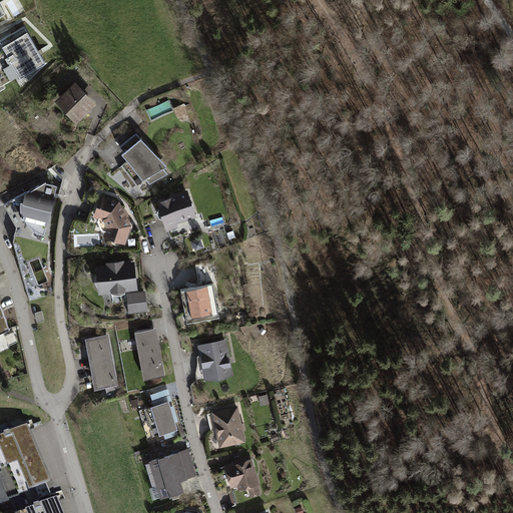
[(0,91),(4,89),(2,85),(15,78),(12,72),(16,69),(21,78),(45,63),(24,26),(13,33),(15,36),(5,41),(8,46),(0,50),(0,91)]
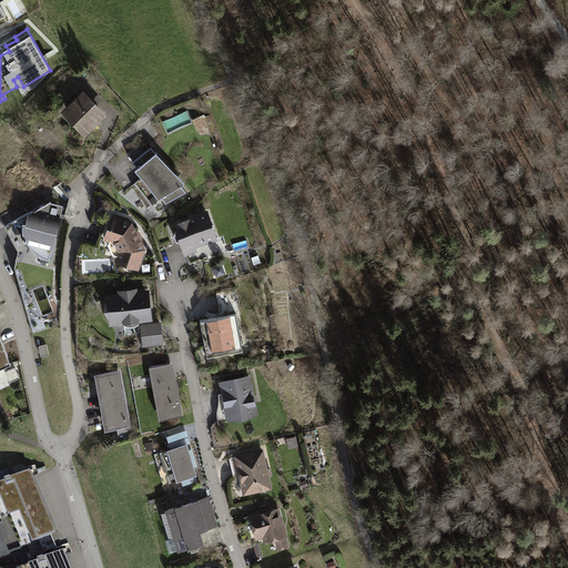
[(100,113),(83,97),(68,111),(84,129),(87,127),(89,130),(95,123),(92,121),(100,113)]
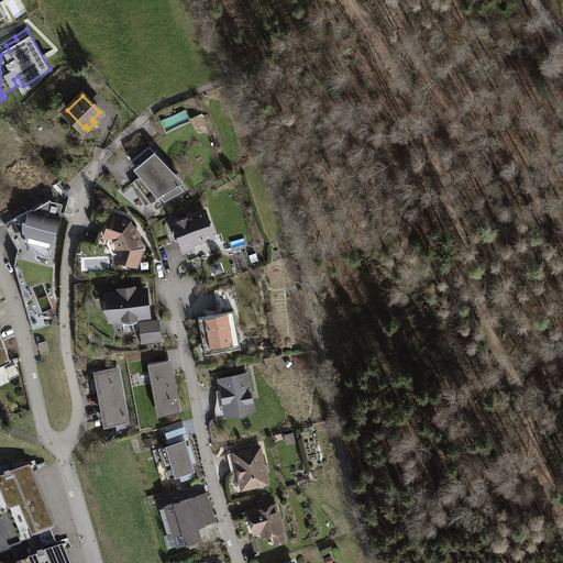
[(166,132),(191,121),(186,110),(161,121),(166,132)]
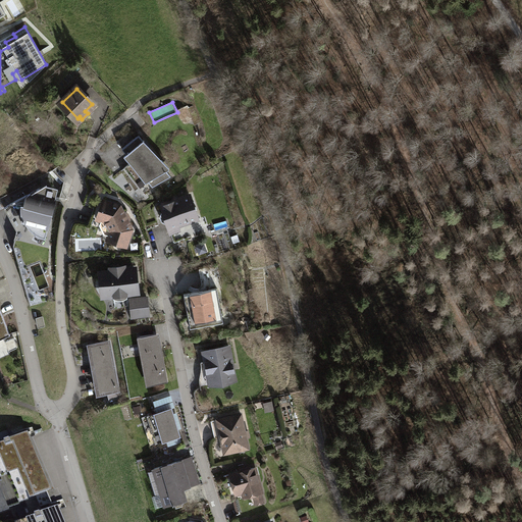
[(122,148),(134,140),(128,133),(117,141),(122,148)]
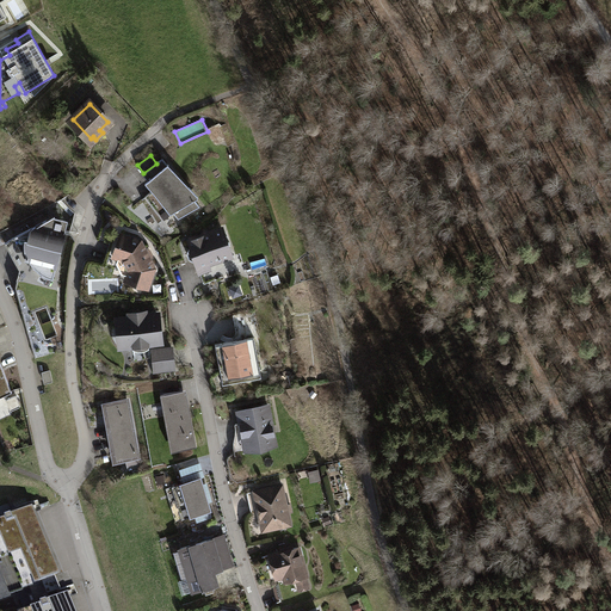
[(156,164),(143,173),(178,218),(199,207),(195,201),(197,198),(198,197),(197,196),(189,186),(186,189),(162,159),(156,164)]
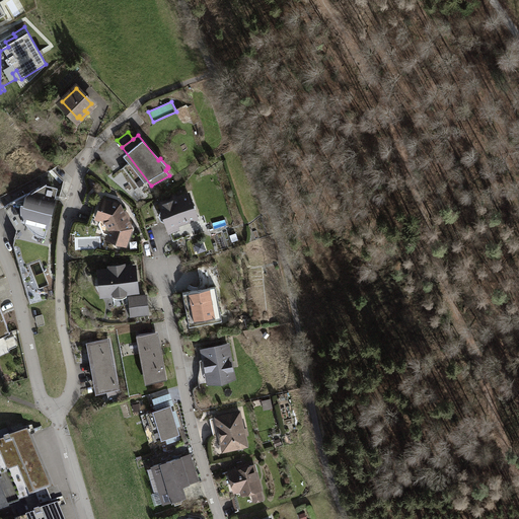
[(55,198),(44,195),(47,182),(12,201),(21,204),(21,208),(21,213),(22,216),(23,219),(25,223),(28,227),(31,231),(35,233),(40,236),(45,238),(55,198)]
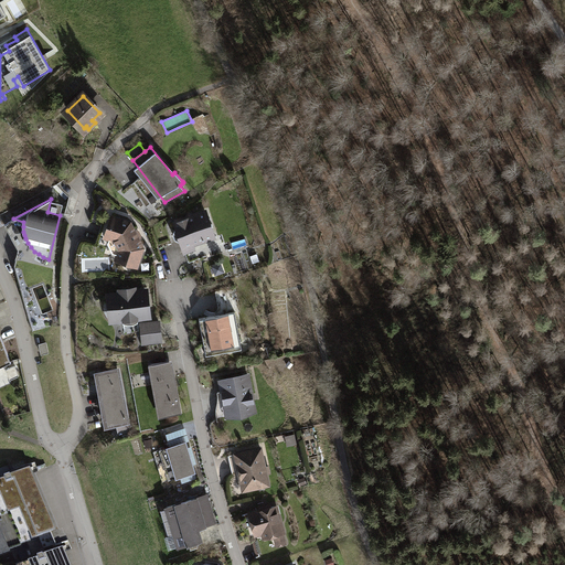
[(205,212),(176,222),(178,228),(176,228),(173,233),(174,238),(179,241),(181,241),(183,246),(214,236),(205,212)]
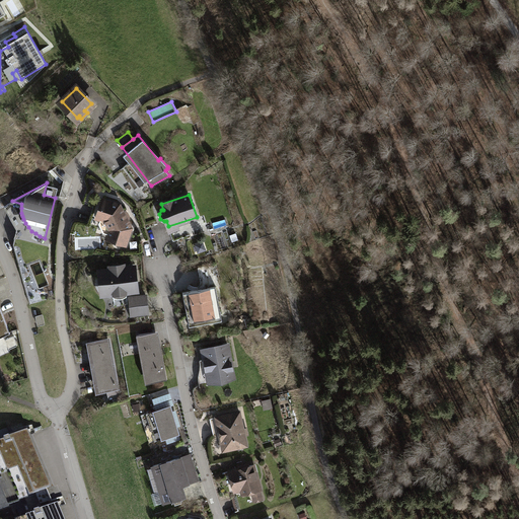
[(103,200),(97,217),(105,220),(110,229),(107,237),(125,243),(130,228),(128,222),(127,222),(121,212),(122,211),(119,205),(103,200)]
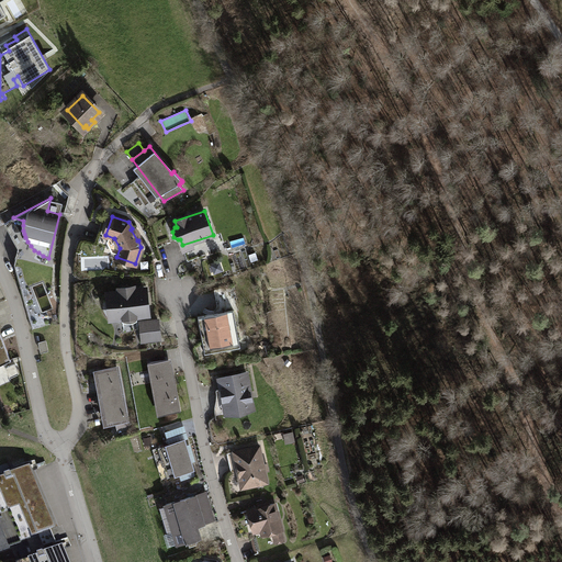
[(114,243),(104,244),(105,255),(115,255),(114,243)]
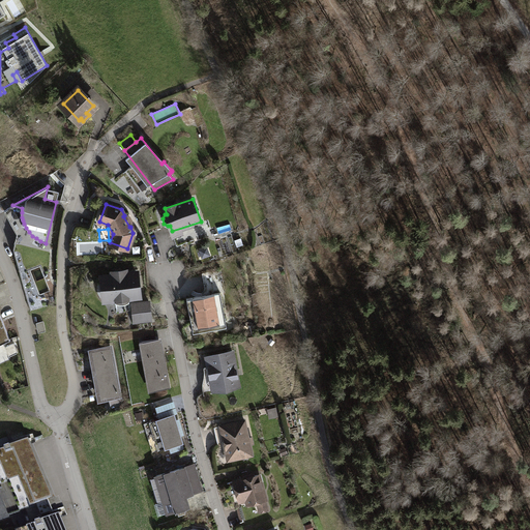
[(113,274),(101,275),(102,284),(101,287),(101,290),(102,293),(104,295),(105,301),(140,297),(137,272),(125,273),(125,269),(113,271),(113,274)]
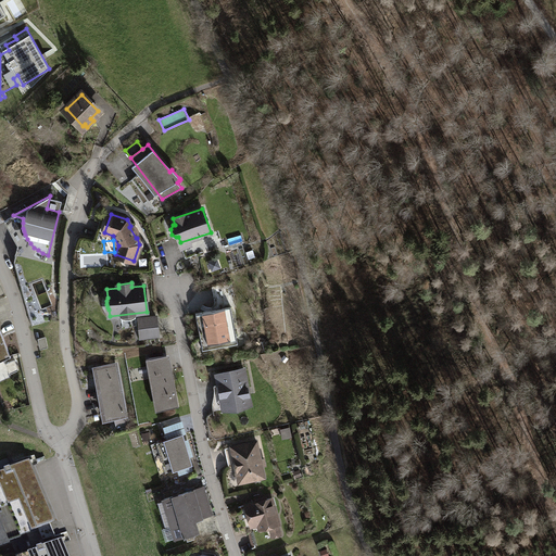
[(231,307),(196,314),(203,351),(216,348),(215,342),(231,340),(229,329),(235,328),(231,307)]
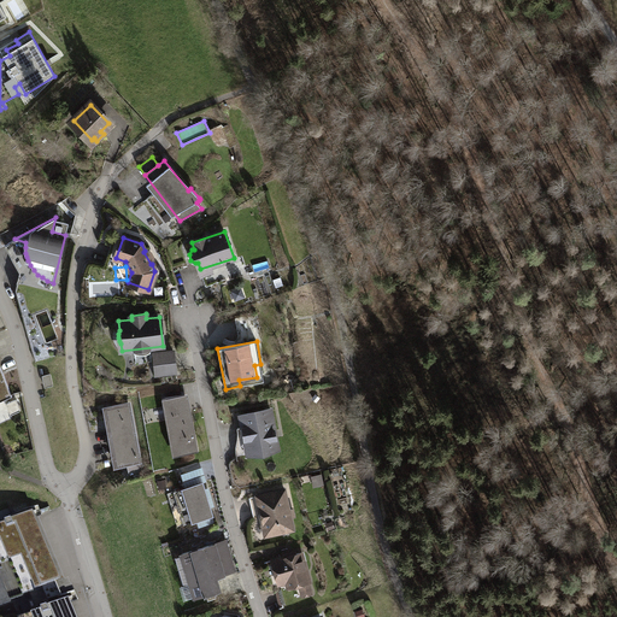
[(174,352),(154,354),(156,374),(176,371),(174,352)]
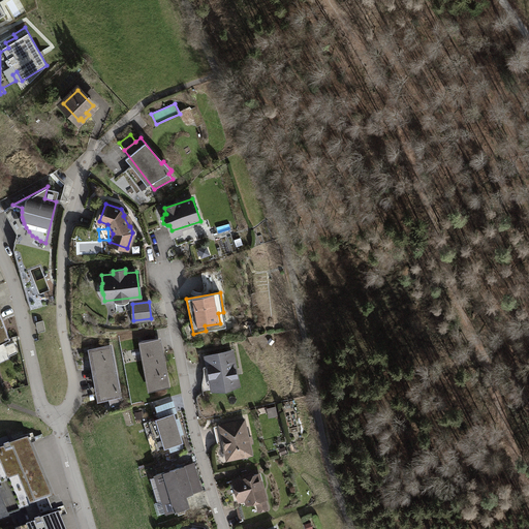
[(0,314),(0,342),(9,339),(0,314)]
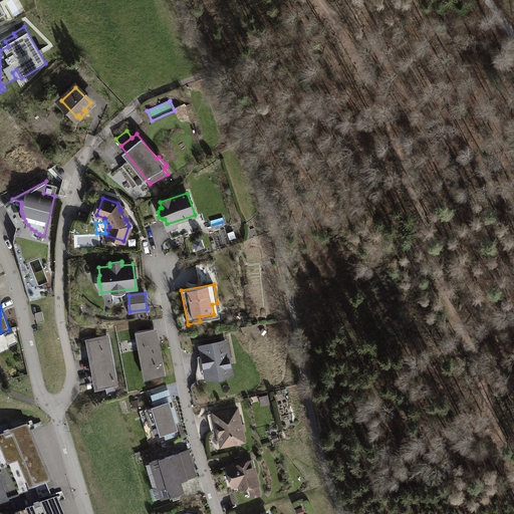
[(44,321),(42,311),(35,313),(37,322),(44,321)]
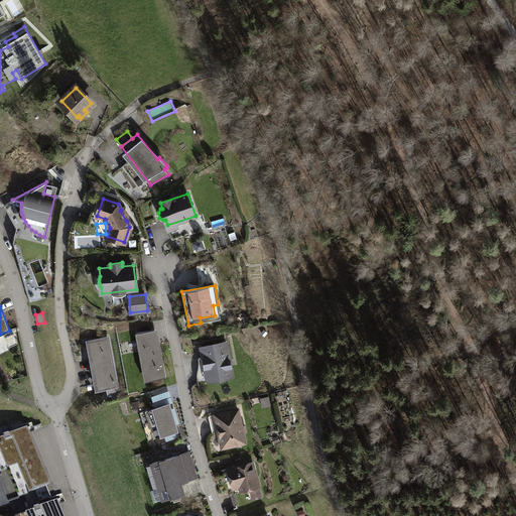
[(157,329),(135,333),(144,381),(166,377),(157,329)]
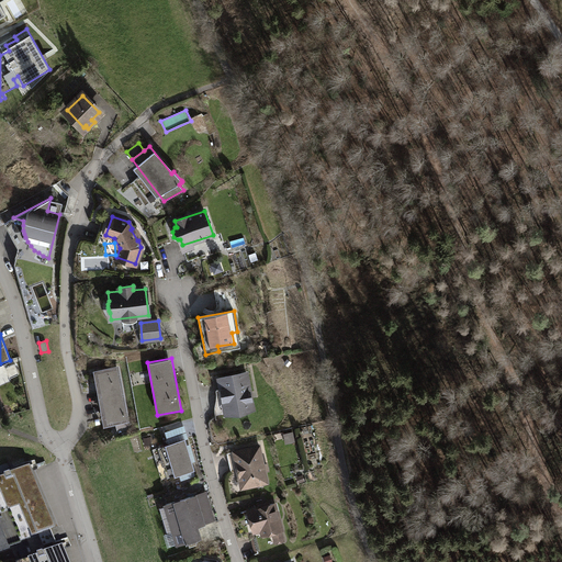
[(19,373),(14,363),(7,367),(11,377),(19,373)]
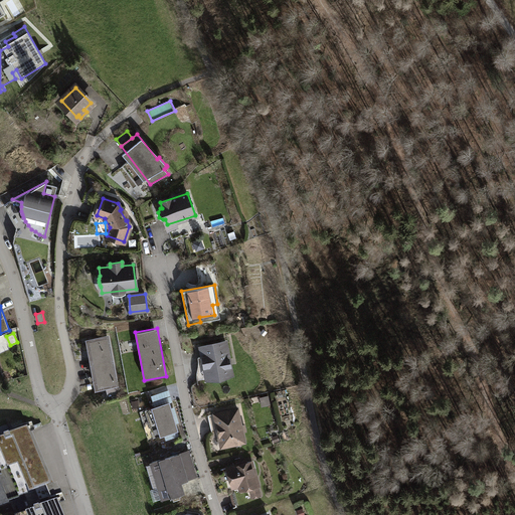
[(108,338),(90,341),(99,386),(116,383),(108,338)]
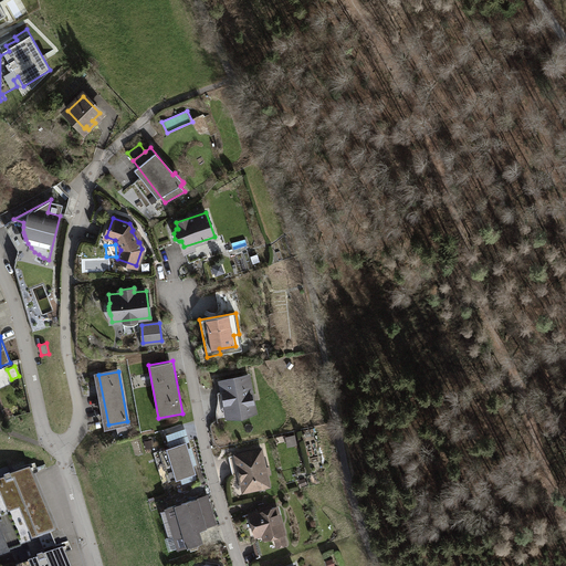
[(249,376),(221,380),(228,417),(237,415),(237,417),(241,419),(244,418),(247,416),(245,413),(255,411),(253,401),(249,401),(248,395),(252,395),(249,376)]
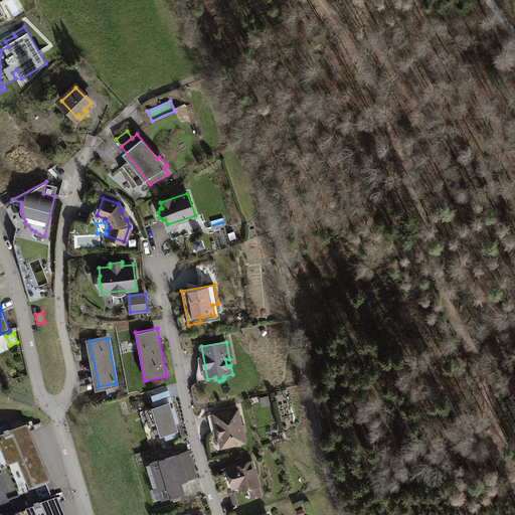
[(81,380),(93,378),(88,359),(76,362),(81,380)]
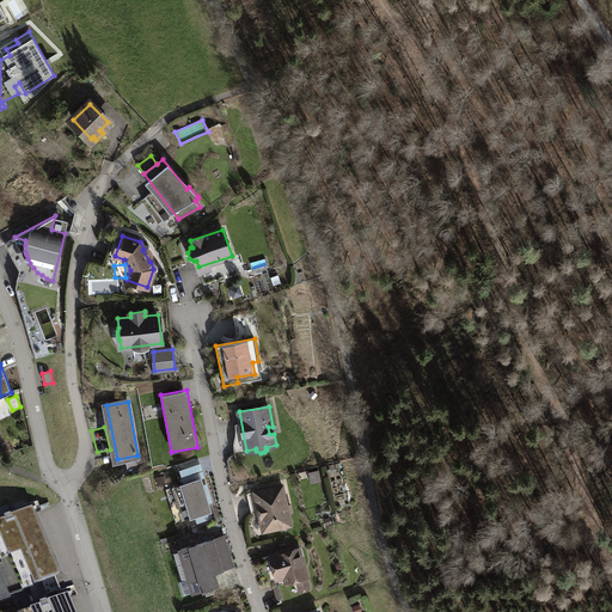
[(204,477),(201,463),(179,469),(184,483),(201,478),(204,477)]
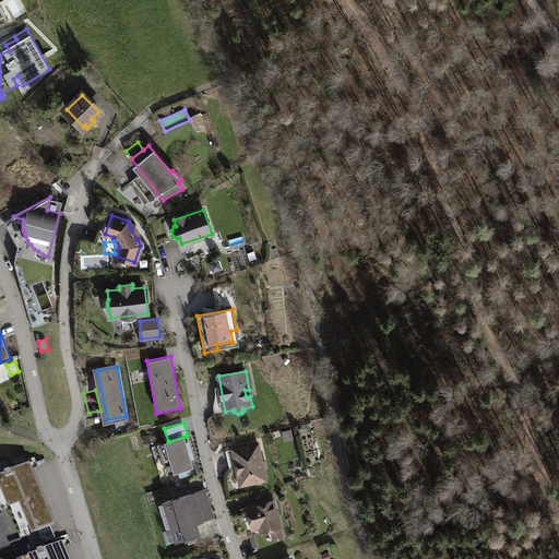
[(168,441),(154,445),(163,475),(192,466),(183,437),(168,441)]
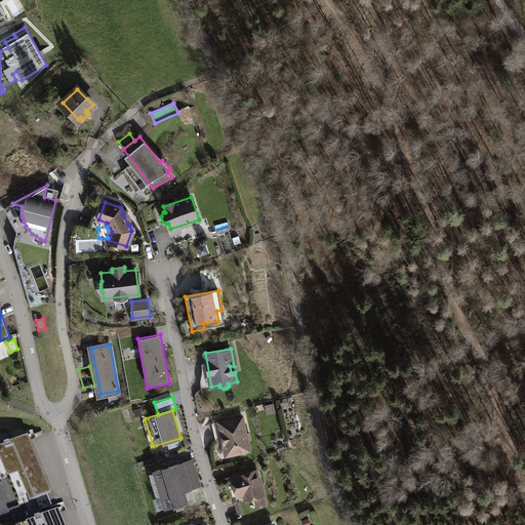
[(242,416),(218,421),(226,455),(250,450),(242,416)]
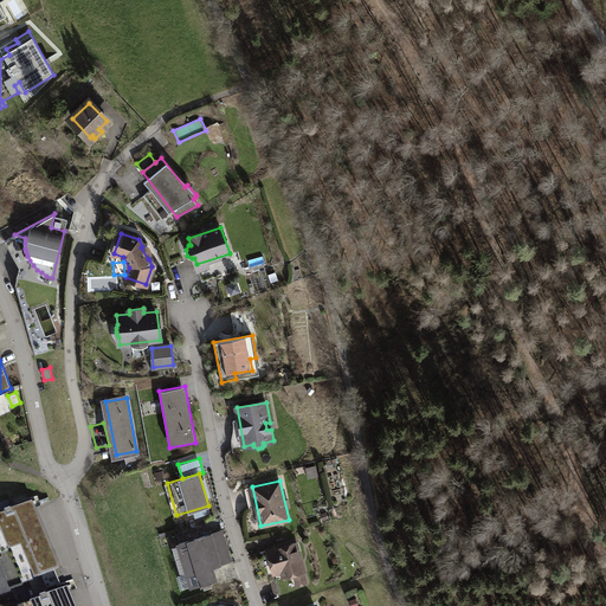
[(31,509),(14,516),(39,575),(40,578),(57,571),(31,509)]
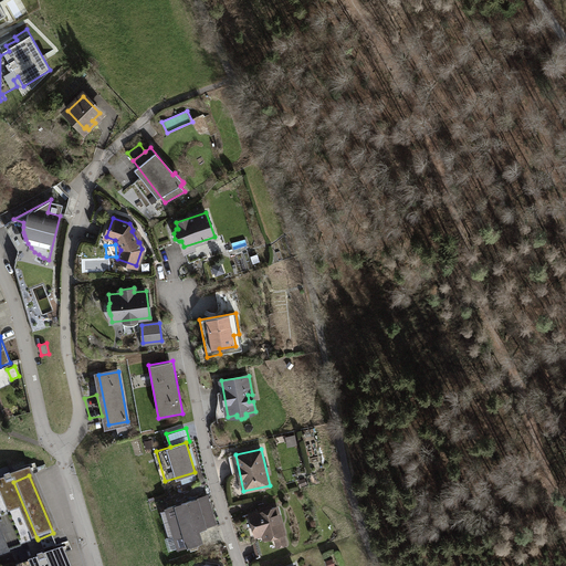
[(37,537),(13,482),(11,482),(9,479),(4,481),(7,486),(0,488),(0,491),(21,543),(37,537)]
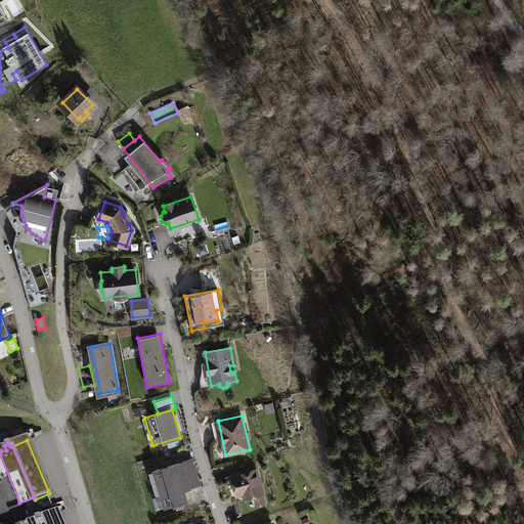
[(19,503),(0,454),(0,485),(9,508),(19,503)]
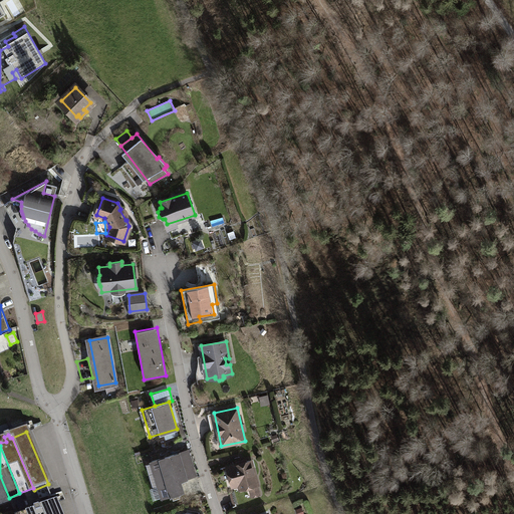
[(161,459),(152,462),(162,496),(183,490),(180,480),(195,475),(187,451),(165,458),(164,456),(161,457),(161,459)]
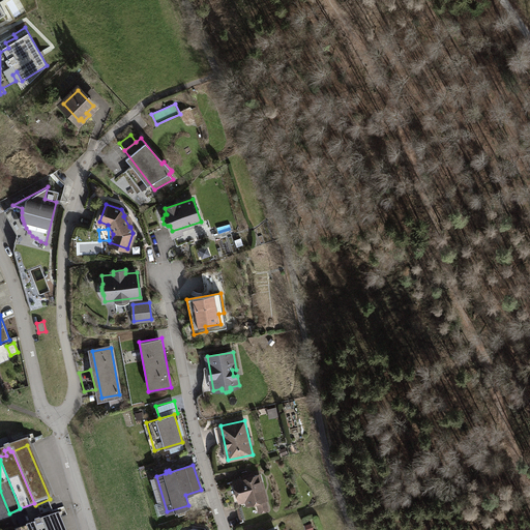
[(258,475),(234,481),(239,500),(247,498),(248,504),(257,502),(265,500),(258,475)]
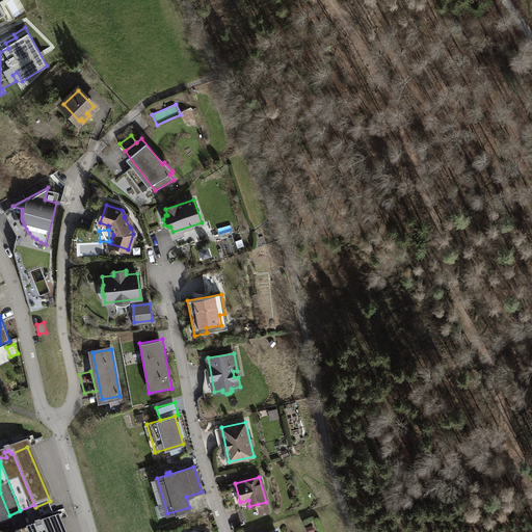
[(0,519),(9,515),(0,493),(0,519)]
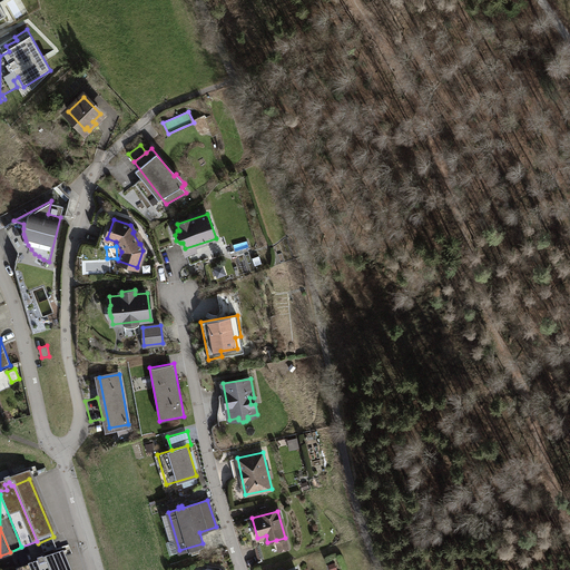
[(285,538),(276,540),(279,551),(288,548),(285,538)]
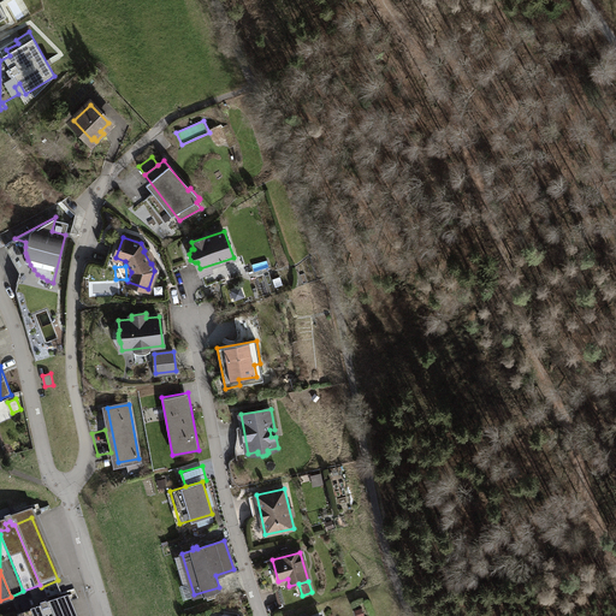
[(262,593),(265,611),(283,608),(279,591),(262,593)]
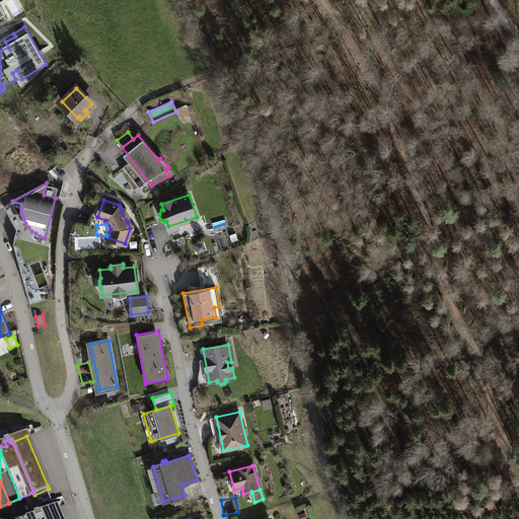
[(61,518),(57,508),(43,514),(44,518),(61,518)]
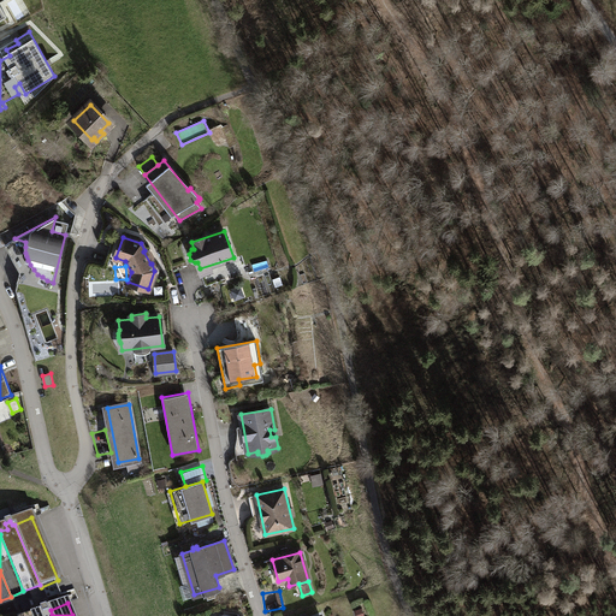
All buildings are outlined.
